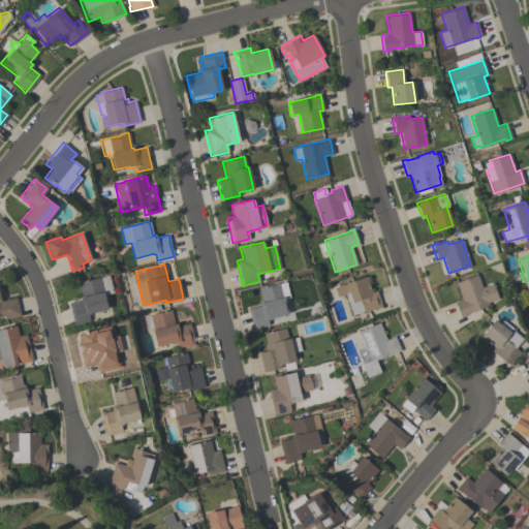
[(476,274),(478,278),(485,283),(489,284),(492,283),(498,298),(488,302),(489,305),(464,314),(464,316),(460,317),(455,303),(461,300),(455,282),(476,274)]
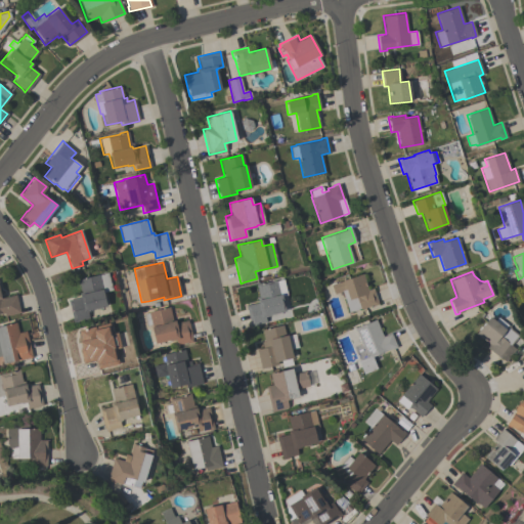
[(78,278),(107,272),(112,290),(102,292),(105,306),(88,310),(89,316),(73,320),(68,300),(80,297),(79,293),(81,292),(78,278)]
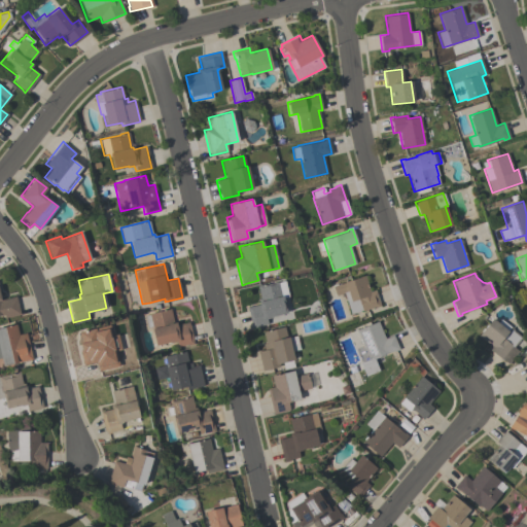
[(375,289),(380,307),(375,308),(375,307),(361,311),(361,310),(350,313),(344,292),(335,295),(332,286),(344,283),(344,281),(364,275),(370,291),(375,289)]
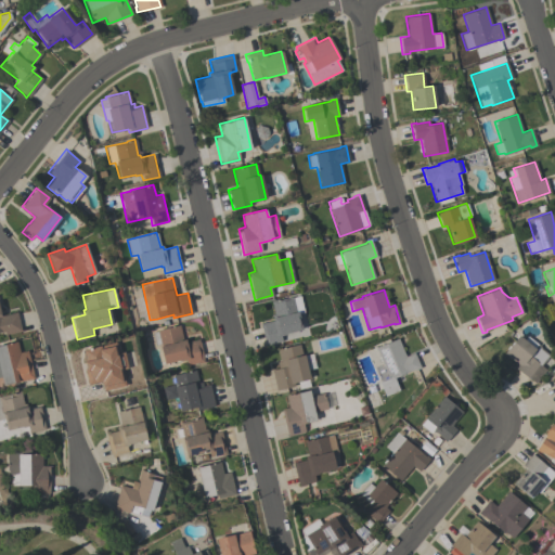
[(298,311),(301,330),(285,333),(286,334),(280,336),(281,341),(271,344),(271,345),(265,346),(260,323),(273,320),(271,314),(273,314),(270,300),(278,299),(279,299),(292,296),(295,311),(298,311)]
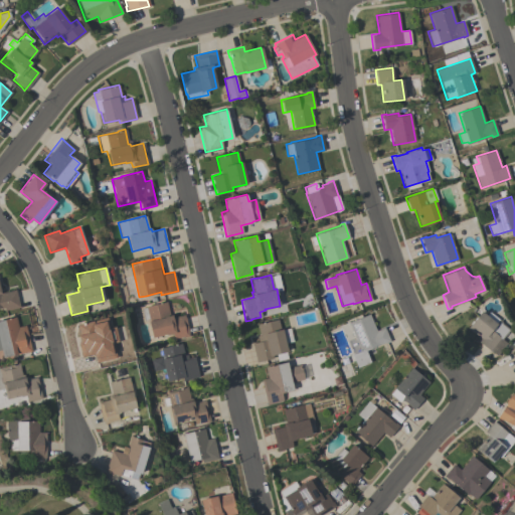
[(0,293),(15,289),(19,307),(4,311),(3,307),(0,307),(0,293)]
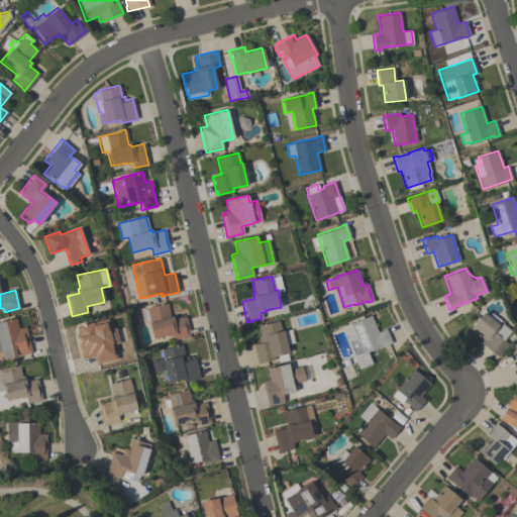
[(190,337),(185,338),(184,337),(174,339),(173,334),(169,335),(169,334),(152,338),(148,321),(144,322),(141,310),(146,309),(145,307),(167,303),(170,316),(172,316),(173,318),(185,315),(190,337)]
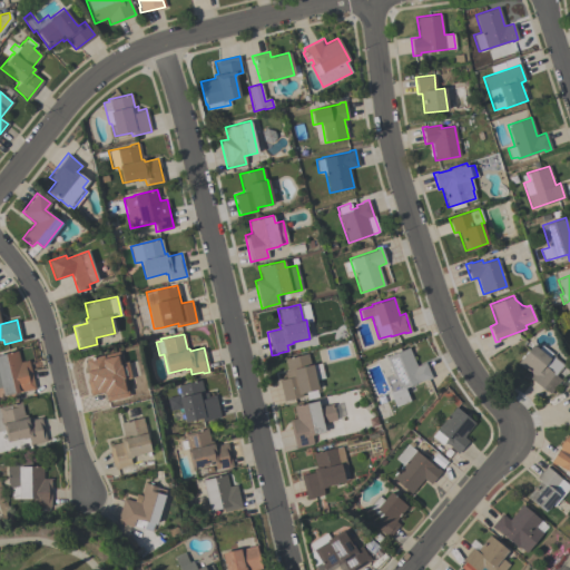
[(560,380),(549,393),(544,389),(543,390),(529,377),(531,374),(517,363),(532,344),(538,349),(541,344),(551,353),(548,357),(550,357),(553,355),(554,357),(563,364),(554,375),(560,380)]
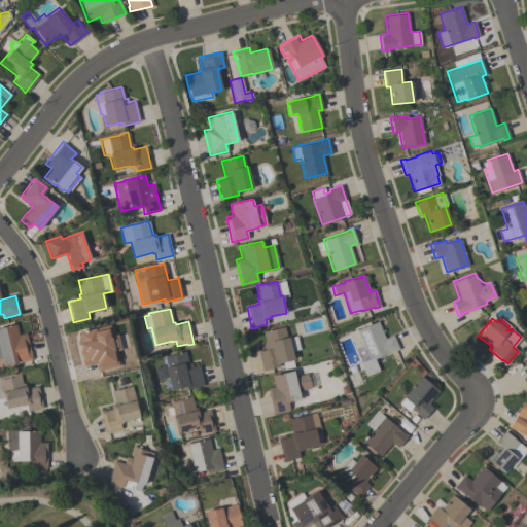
[(378,321),(384,338),(392,335),(398,349),(393,351),(393,350),(374,358),(379,370),(365,376),(360,362),(369,359),(356,329),(378,321)]
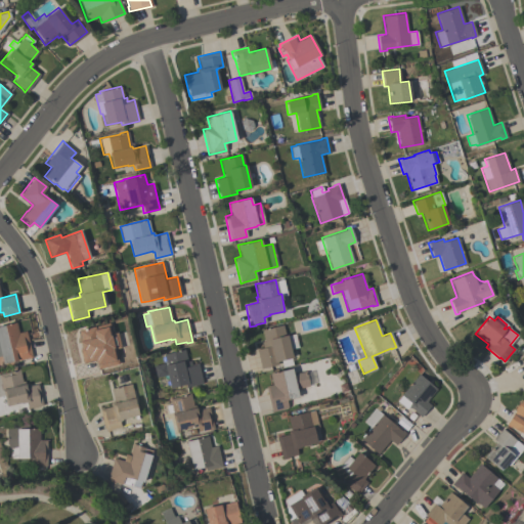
[(0,325),(15,322),(18,333),(26,331),(32,357),(27,358),(27,357),(2,363),(1,355),(0,355),(0,325)]
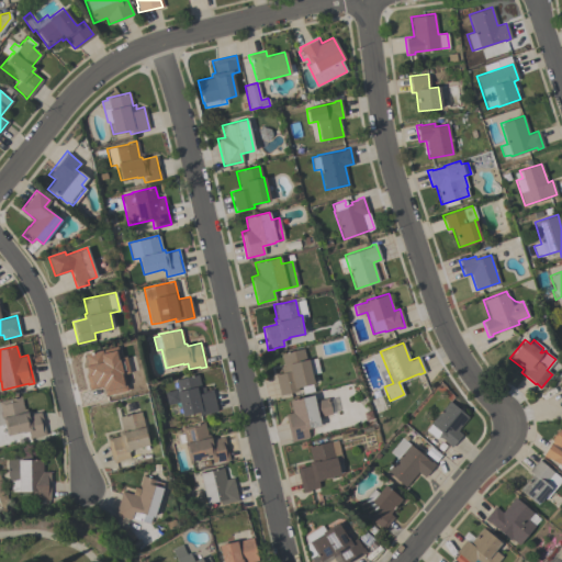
[(119,351),(126,381),(108,385),(110,394),(91,398),(86,374),(101,370),(97,350),(109,348),(110,353),(119,351)]
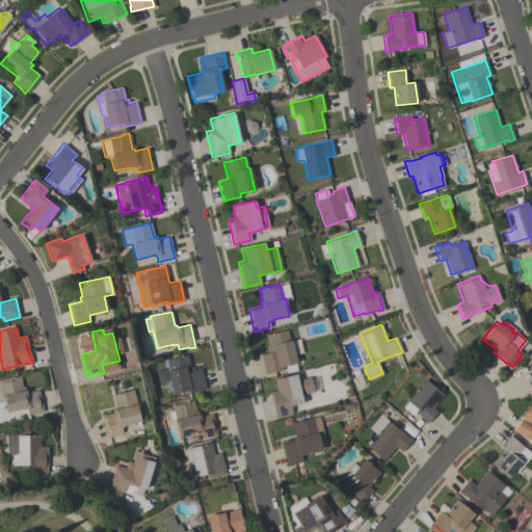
[(296,371),(286,373),(285,366),(281,367),(282,370),(264,374),(260,354),(266,353),(265,347),(268,346),(265,335),(286,329),(289,340),(290,339),(291,341),(298,339),(302,352),(294,354),(296,363),(295,363),(296,371)]
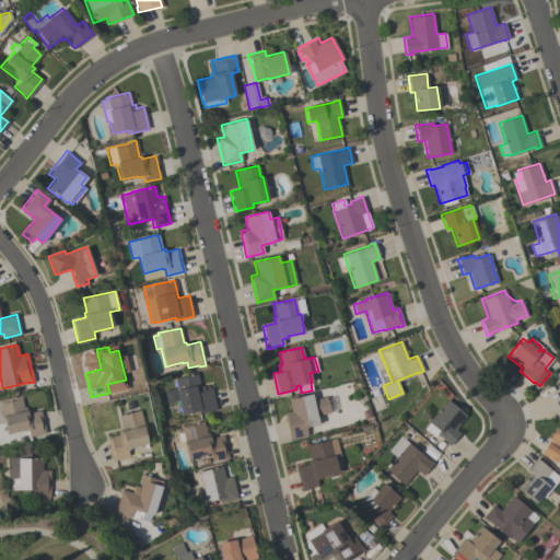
[(166,404),(163,391),(176,387),(174,378),(197,373),(200,386),(202,386),(203,389),(211,387),(216,409),(198,413),(197,410),(181,413),(177,400),(166,404)]
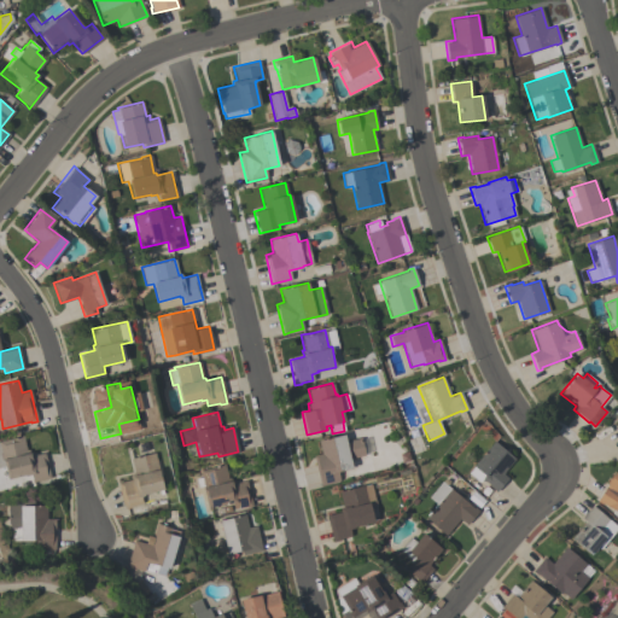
[(0,441),(13,438),(13,437),(22,435),(25,449),(28,448),(30,455),(44,452),(50,478),(33,482),(30,474),(24,476),(24,474),(7,479),(4,466),(0,466),(0,441)]
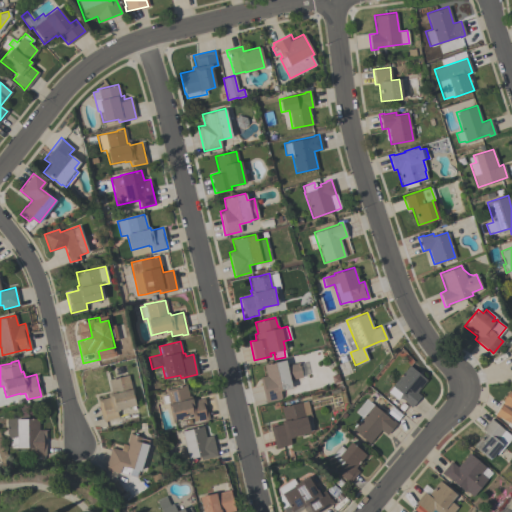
[(265,402),(259,377),(265,375),(263,365),(284,360),(286,365),(299,362),(302,377),(289,380),(291,388),(279,390),(281,398),(265,402)]
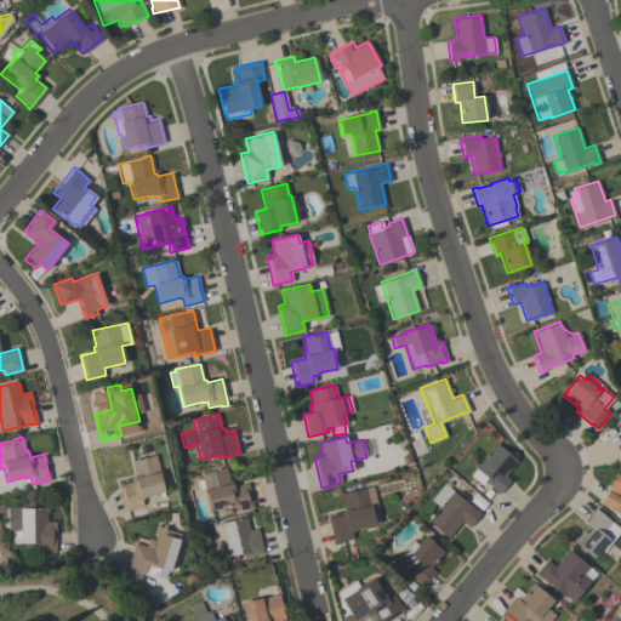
[(468,477),(496,443),(517,460),(505,476),(510,480),(497,494),(494,490),(495,489),(484,480),(482,484),(468,477)]
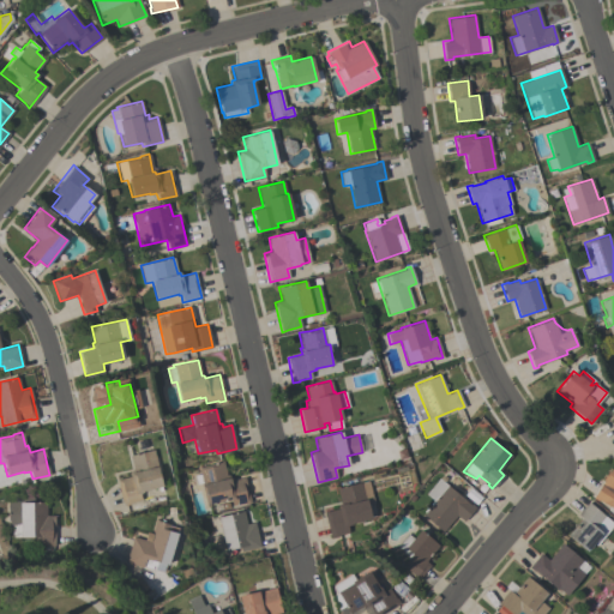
[(152,449),(162,486),(143,491),(143,492),(138,493),(140,500),(128,503),(130,504),(122,506),(121,501),(118,483),(116,480),(130,476),(128,471),(132,470),(128,455),(152,449)]
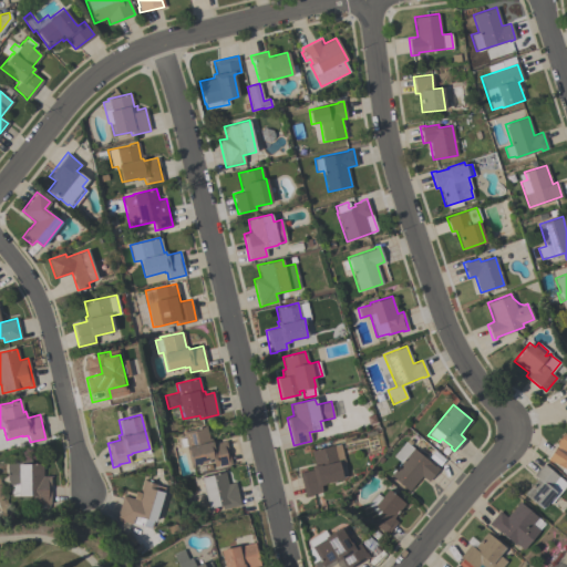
[(183,431),(198,428),(197,426),(205,425),(208,439),(212,437),(213,443),(226,441),(232,464),(225,465),(225,464),(214,466),(213,461),(209,462),(208,461),(189,465),(185,447),(186,446),(183,431)]
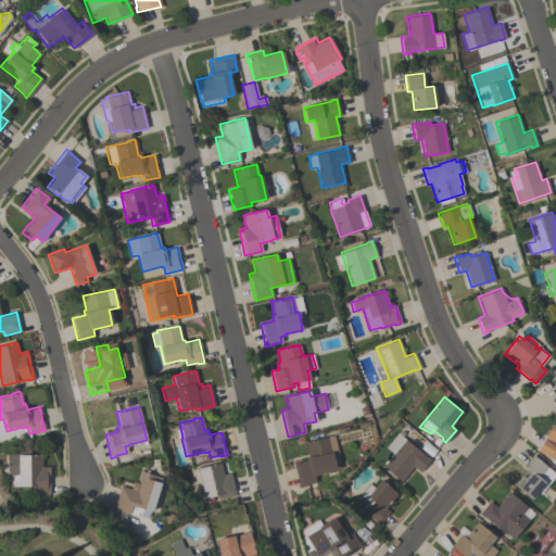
[(555,466),(550,460),(551,458),(541,452),(541,453),(536,451),(546,434),(545,434),(550,427),(551,428),(554,424),(555,422),(555,466)]
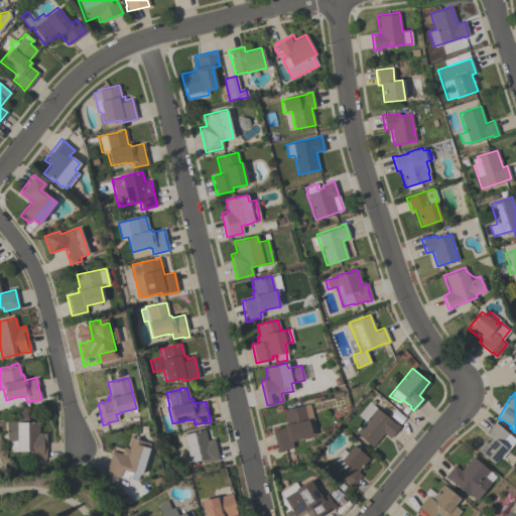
[(381,407),(387,413),(392,407),(403,417),(397,424),(399,426),(389,437),(383,432),(371,446),(355,432),(364,421),(357,415),(369,401),(379,410),(381,407)]
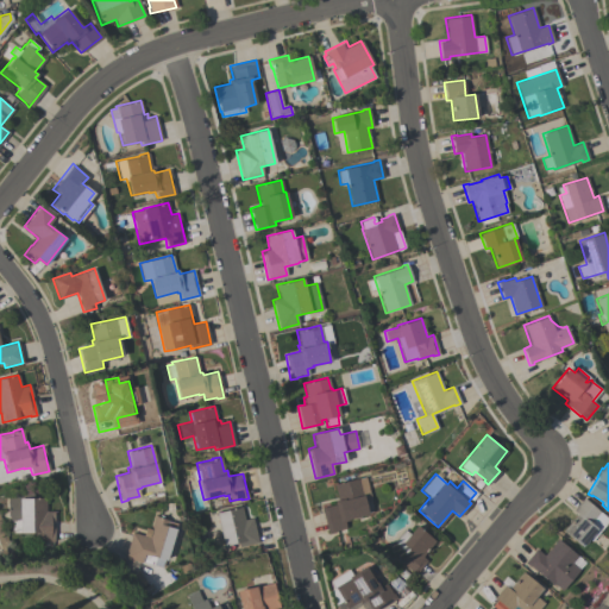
[(365,477),(370,498),(364,500),(368,514),(347,519),(347,520),(344,521),(345,528),(334,531),(334,532),(327,534),(321,508),(334,504),(334,501),(337,500),(333,483),(358,478),(365,477)]
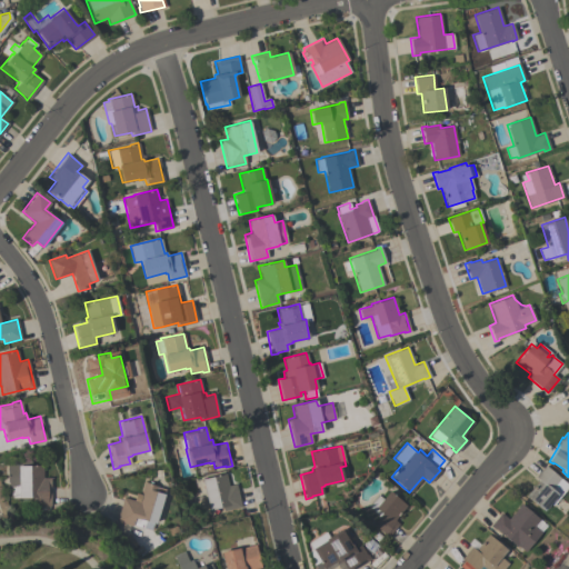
[(7,465),(18,465),(18,460),(32,460),(32,465),(42,465),(42,478),(50,478),(50,506),(32,506),(32,498),(11,497),(11,486),(9,486),(7,480),(7,465)]
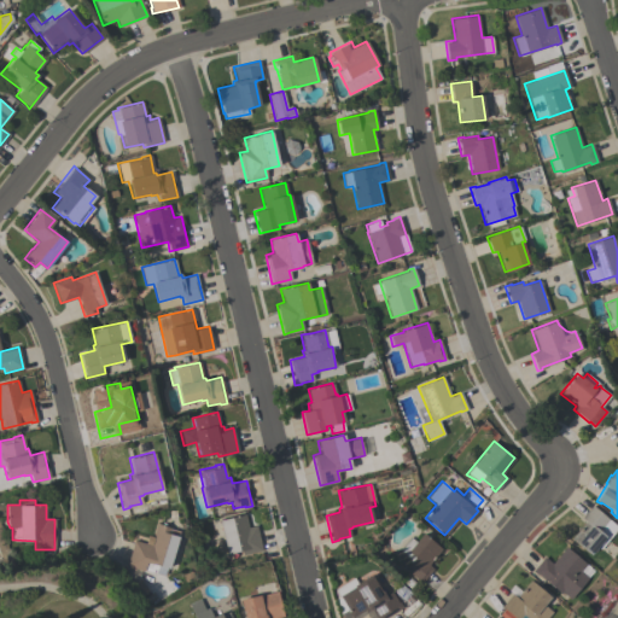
[(592,505),(617,528),(600,549),(596,546),(590,554),(571,538),(586,520),(581,517),(592,505)]
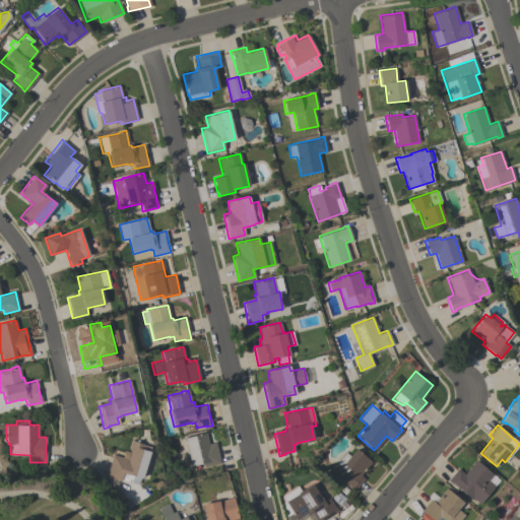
[(184,438),(206,433),(208,444),(215,442),(219,463),(204,467),(203,463),(190,466),(184,438)]
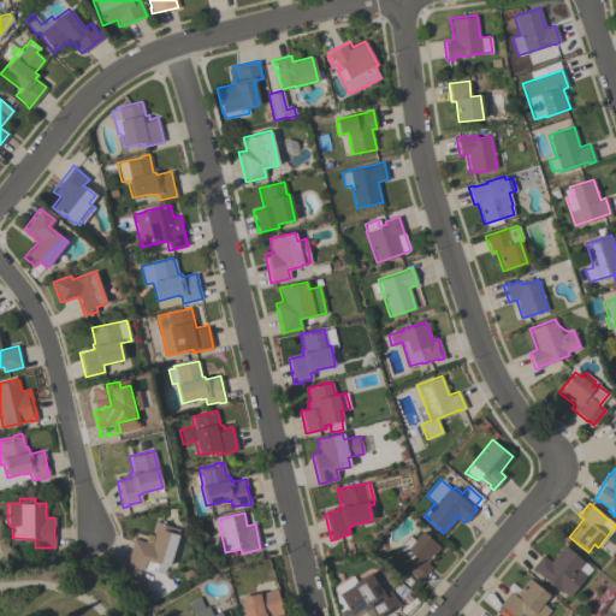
[(177,534),(167,566),(146,560),(143,569),(125,563),(132,538),(150,544),(153,534),(152,534),(157,520),(170,525),(169,532),(177,534)]
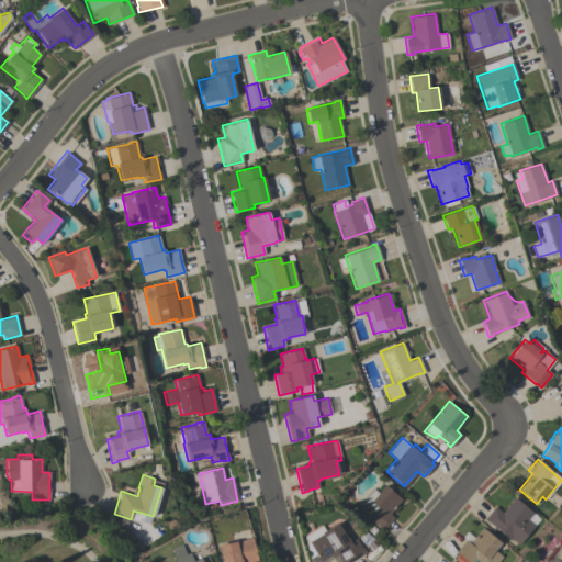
[(401,499),(389,514),(393,517),(382,530),(378,527),(379,526),(368,517),(372,510),(361,502),(372,487),(378,492),(383,485),(401,499)]
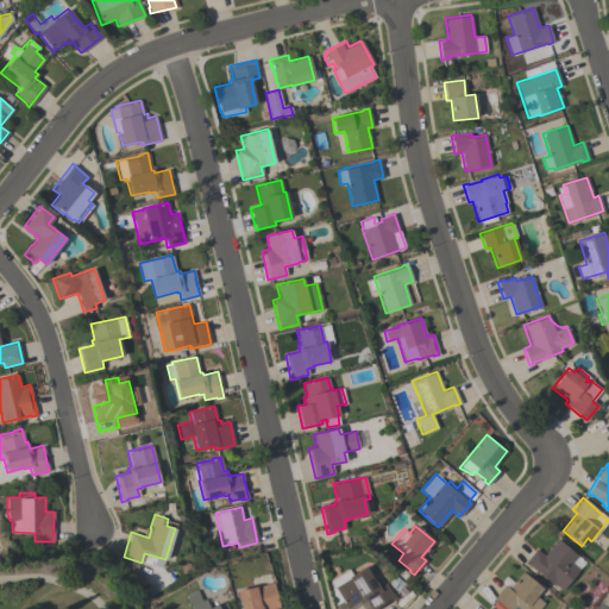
[(535,548),(544,554),(557,539),(584,562),(578,569),(579,569),(562,590),(553,583),(552,585),(535,571),(532,576),(521,565),(535,548)]
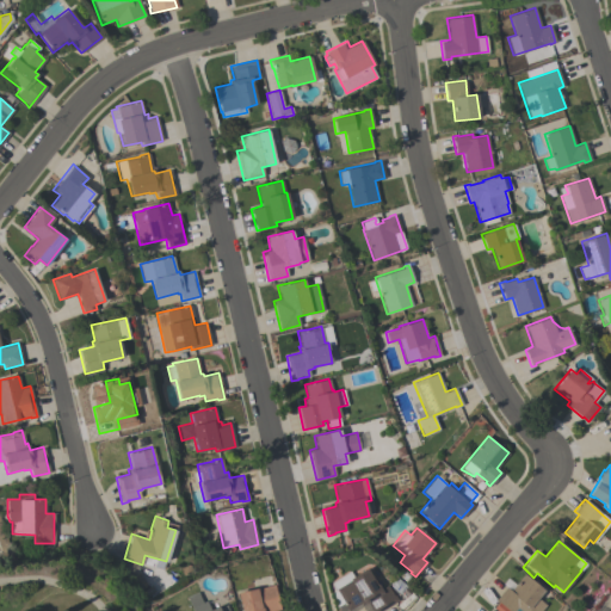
[(329,582),(349,571),(352,576),(366,568),(376,584),(377,582),(381,588),(386,585),(393,594),(394,593),(397,599),(380,610),(363,610),(360,606),(352,610),(347,610),(346,609),(341,610),(338,610),(335,606),(329,582)]
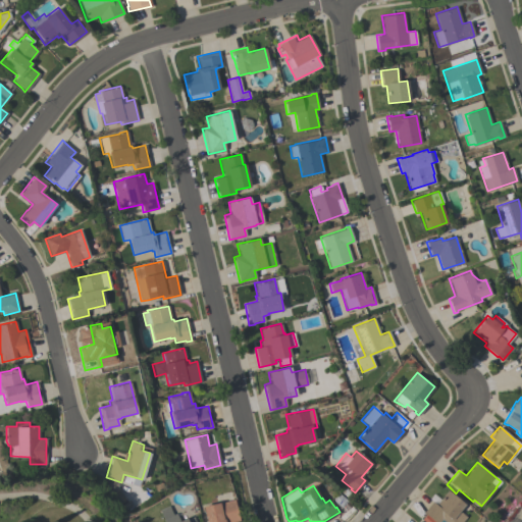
[(434,521),(423,512),(432,501),(435,504),(448,489),(464,504),(459,511),(466,517),(461,521),(434,521)]
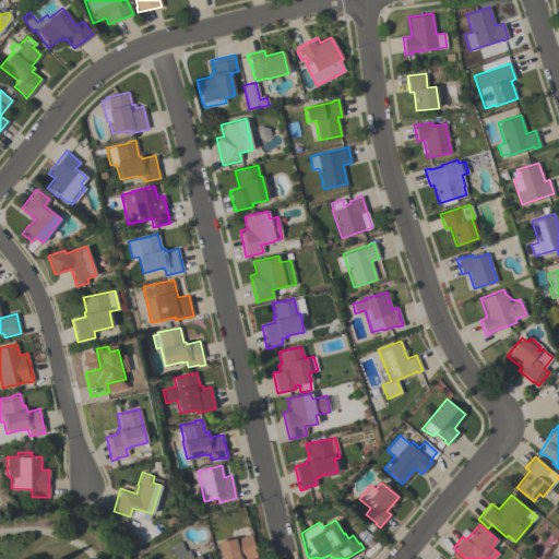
[(219,558),(216,542),(232,538),(229,528),(242,525),(245,535),(250,534),(256,557),(246,558),(219,558)]
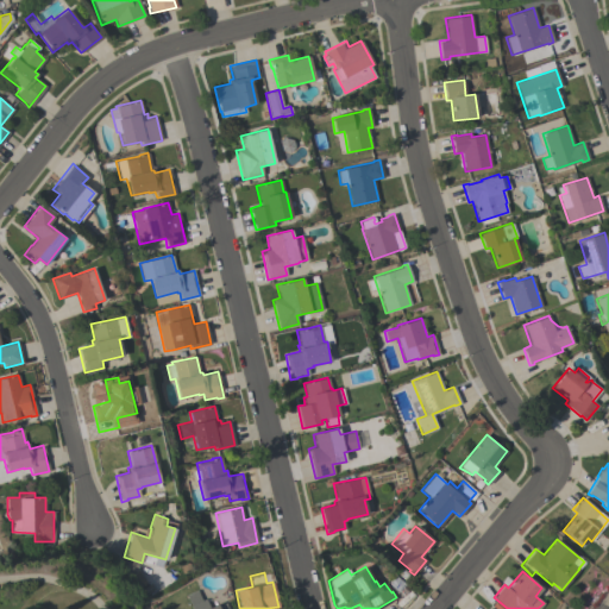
[(186,595),(196,590),(201,601),(209,596),(213,606),(217,604),(219,608),(192,608),(190,606),(186,595)]
